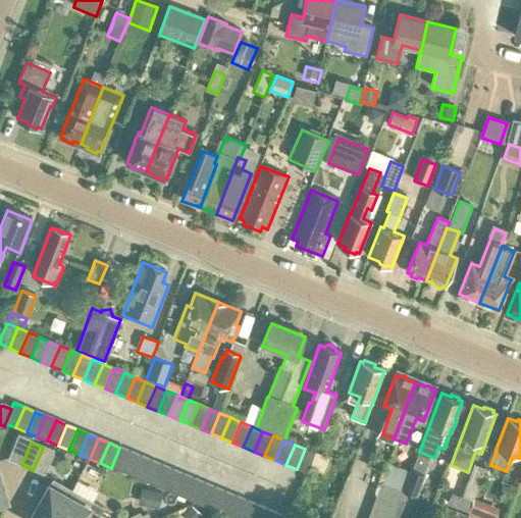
[(43,448),(33,470),(44,474),(54,452),(43,448)]
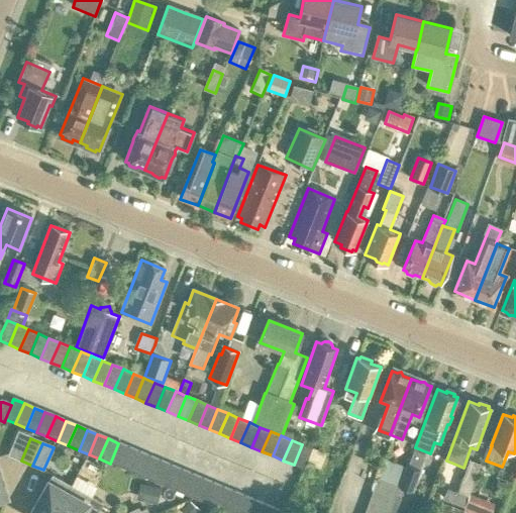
[(110,464),(120,468),(129,447),(118,443),(110,464)]
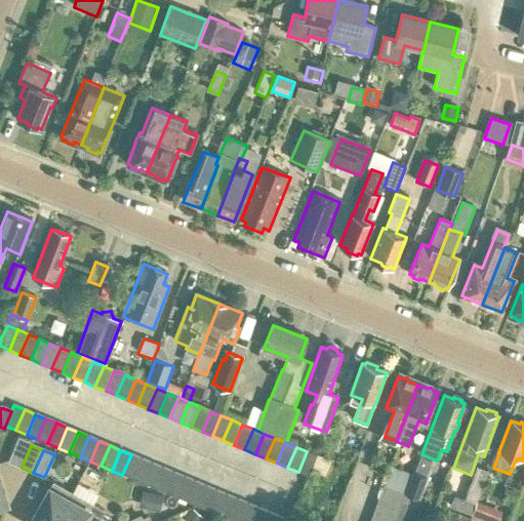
[(307,451),(298,472),(309,477),(317,455),(307,451)]
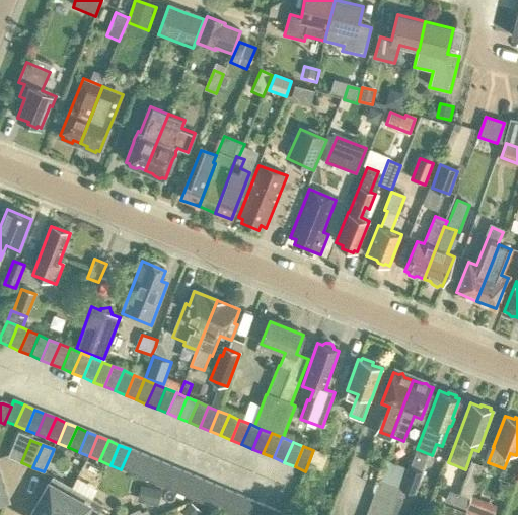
[(121,469),(132,474),(140,454),(130,449),(121,469)]
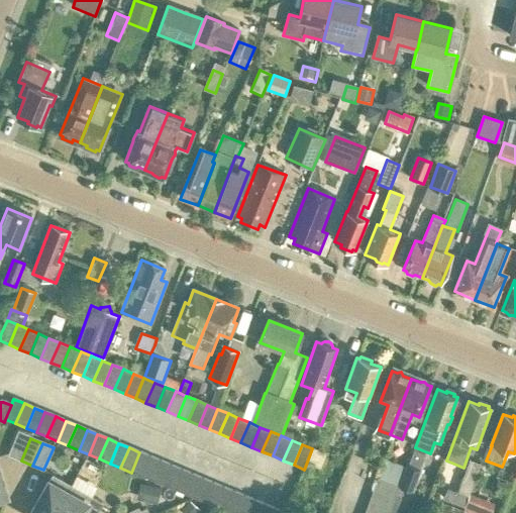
[(131,473),(141,477),(149,456),(139,452),(131,473)]
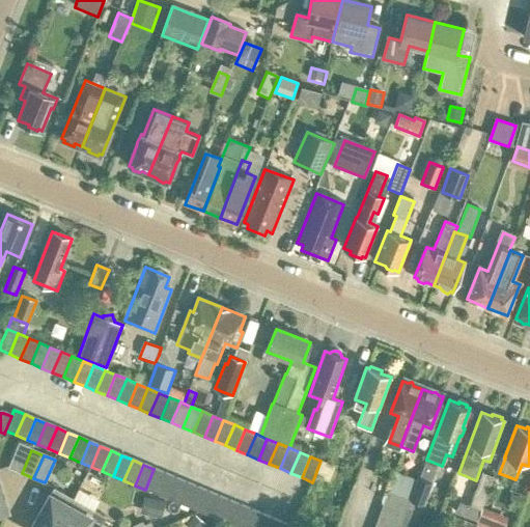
[(145,490),(156,494),(165,473),(154,469),(145,490)]
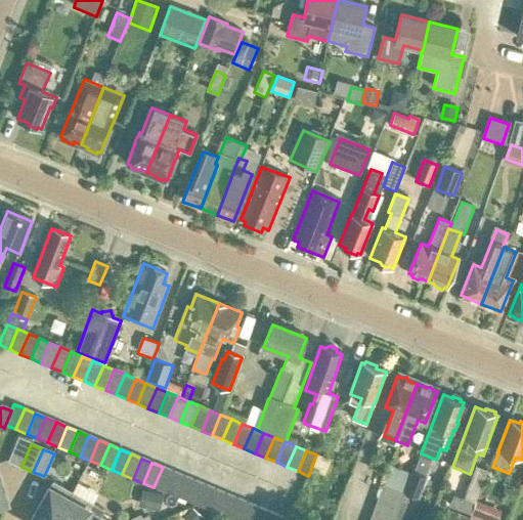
[(154,487),(165,492),(173,472),(163,467),(154,487)]
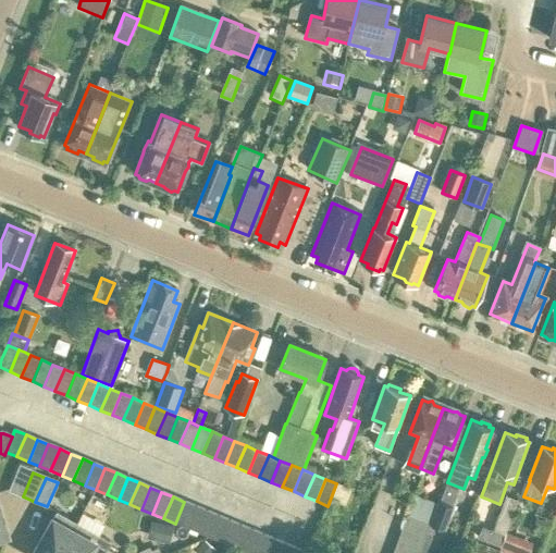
[(493,530),(504,535),(517,501),(505,496),(493,530)]
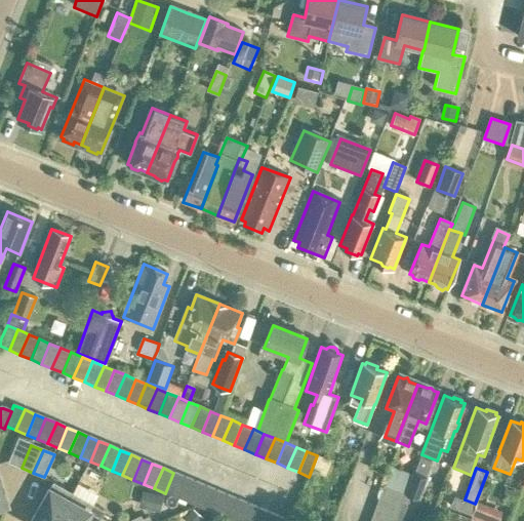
[(165,493),(175,497),(185,477),(173,473),(165,493)]
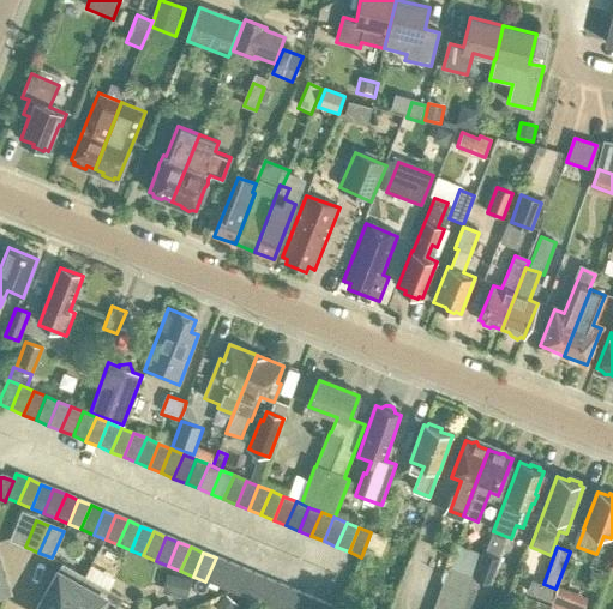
[(482,553),(482,555),(478,566),(476,565),(472,576),(472,577),(490,584),(499,560),(482,553)]
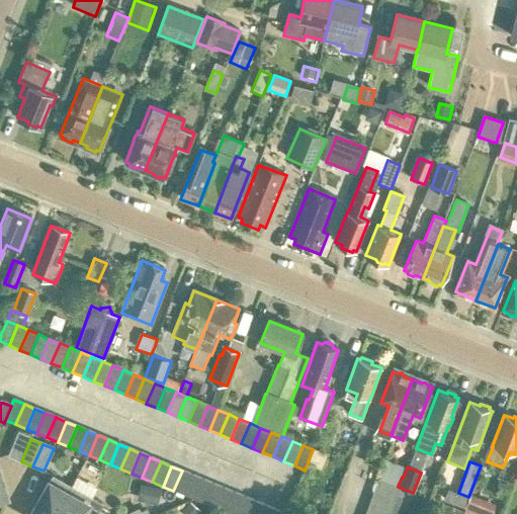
[(381,469),(378,479),(398,486),(402,477),(381,469)]
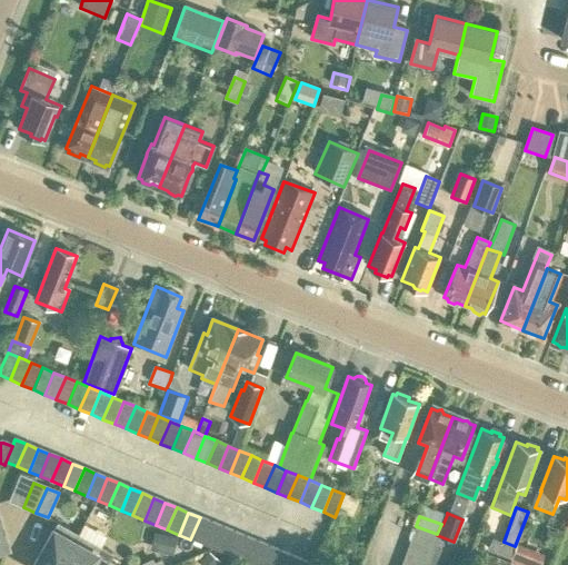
[(190,539),(201,545),(211,522),(200,517),(190,539)]
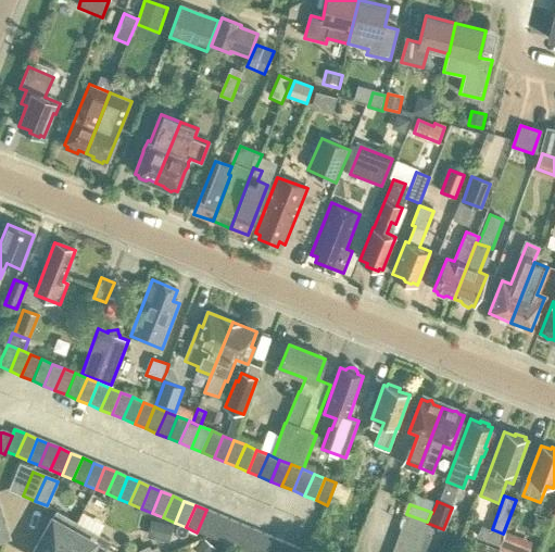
[(197,532),(209,537),(217,515),(206,510),(197,532)]
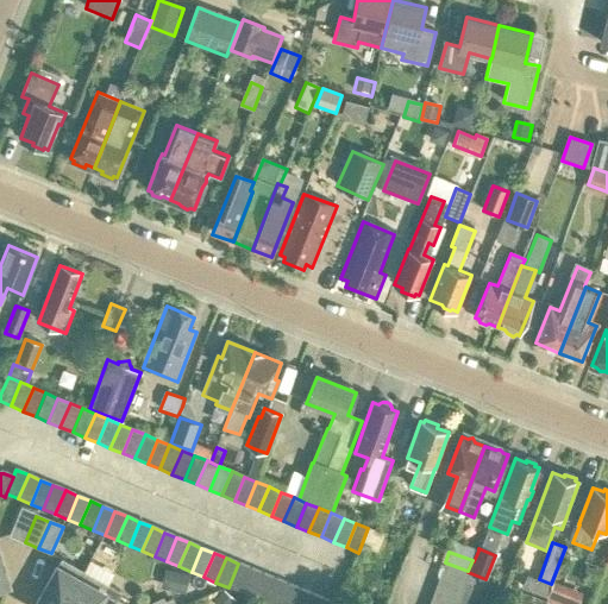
[(68,603),(86,573),(62,560),(37,603),(68,603)]
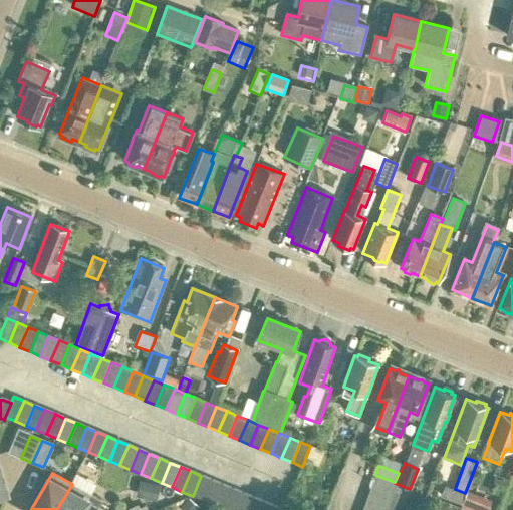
[(375,475),(370,486),(391,494),(395,483),(395,482),(375,475)]
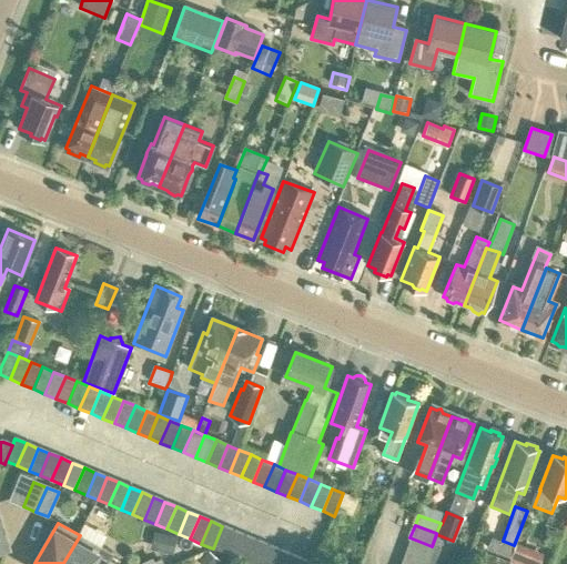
[(213,549),(224,553),(234,531),(222,526),(213,549)]
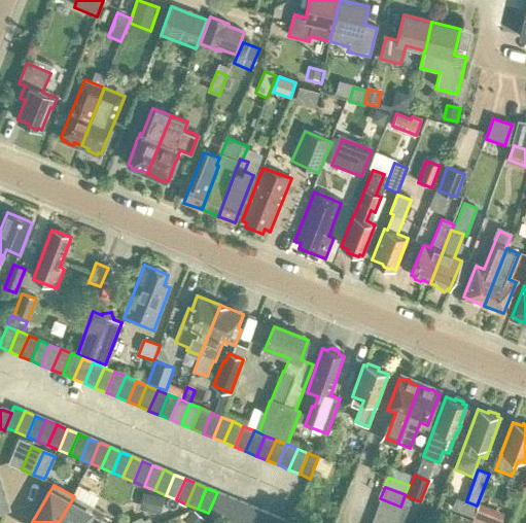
[(208,513),(219,518),(228,497),(217,492),(208,513)]
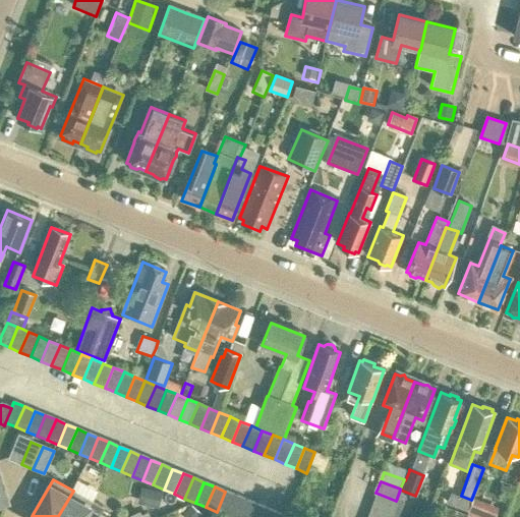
[(138,505),(159,510),(163,494),(142,489),(138,505)]
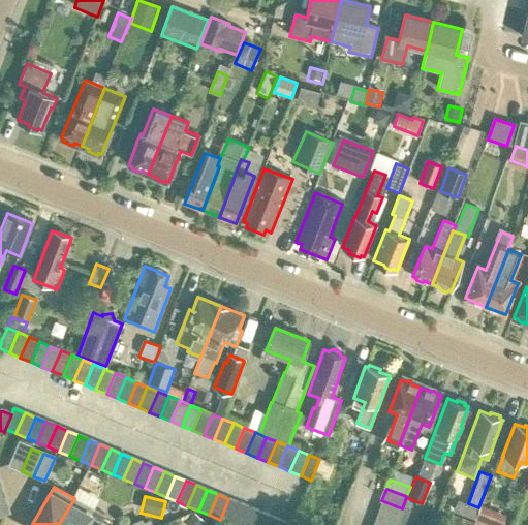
[(74,498),(59,524),(85,524),(94,510),(74,498)]
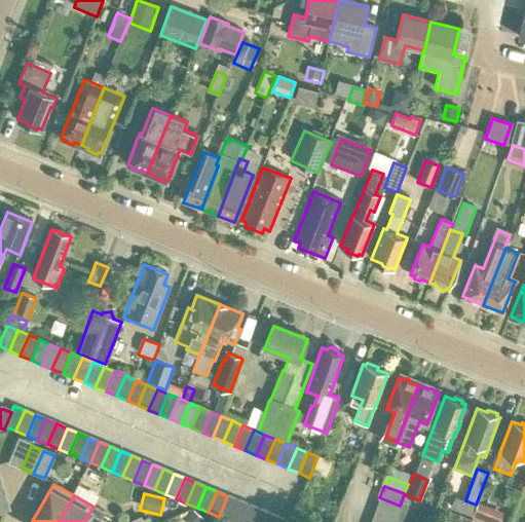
[(219,517),(229,521),(238,500),(227,496),(219,517)]
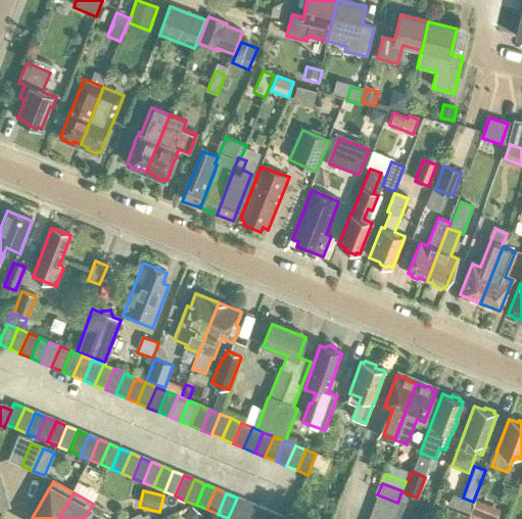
[(377,494),(373,506),(393,514),(397,503),(377,494)]
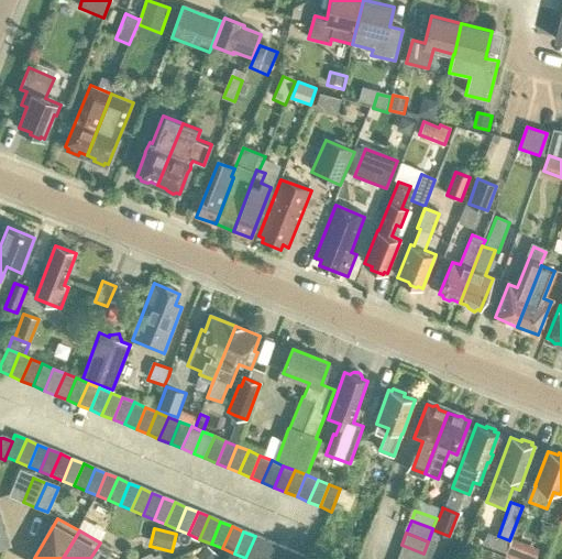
[(245,558),(259,558),(266,540),(255,536),(245,558)]
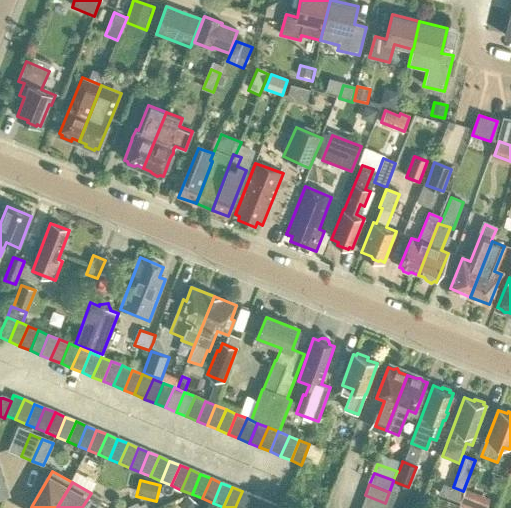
[(247,507),(252,496),(242,491),(235,507),(247,507)]
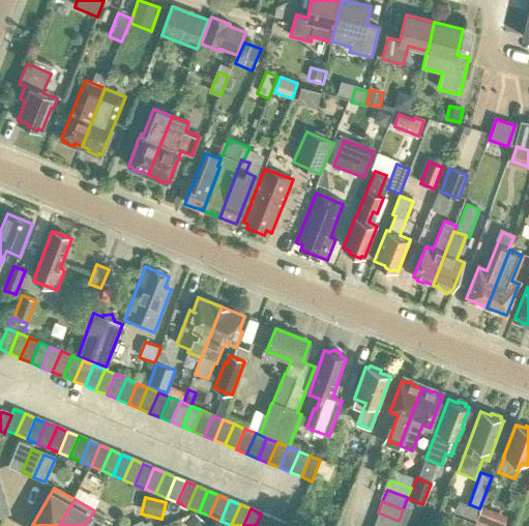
[(378,513),(374,524),(377,525),(397,525),(399,521),(378,513)]
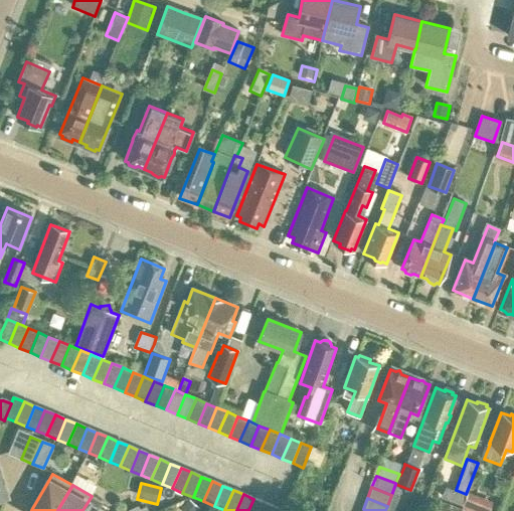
[(261,510),(265,503),(253,499),(248,510),(261,510)]
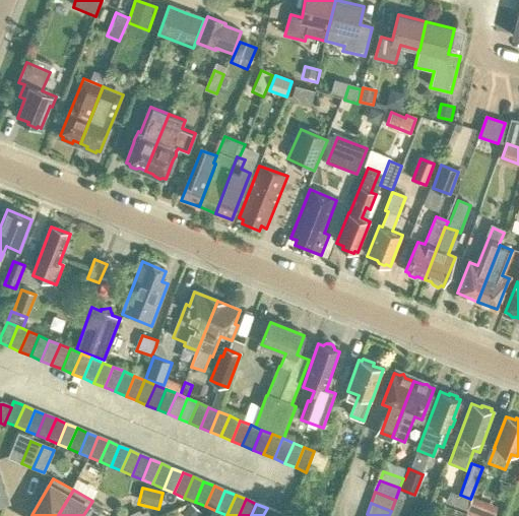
[(201,515),(202,514),(192,505),(183,515),(201,515)]
